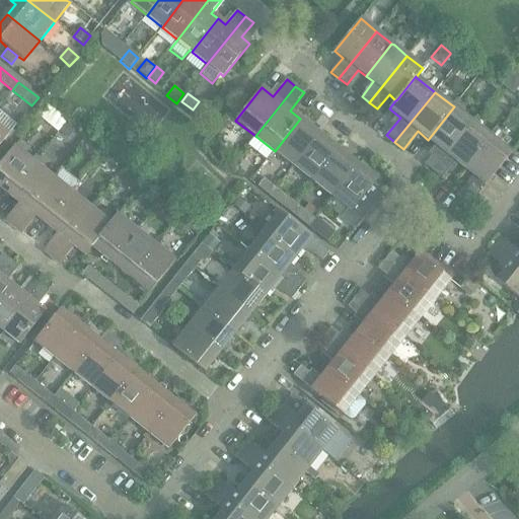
[(457,97),(451,104),(454,106),(459,99),(457,97)]
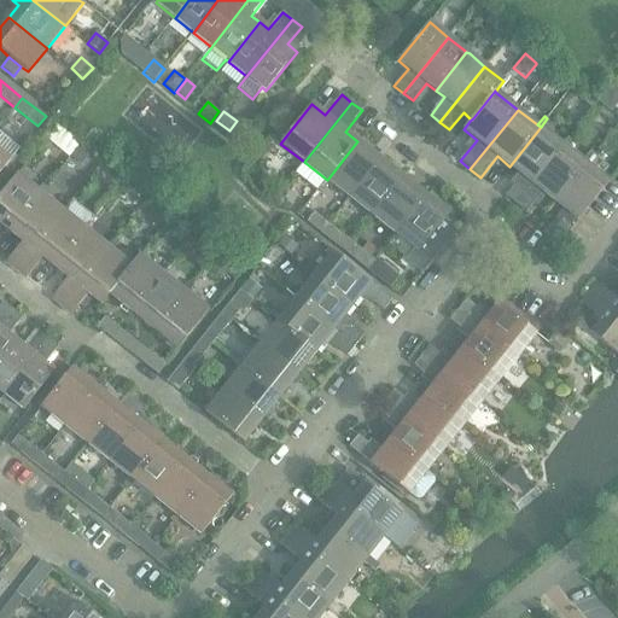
[(543,129),(541,127),(509,167),(522,176),(506,197),(516,205),(564,145),(543,129)]
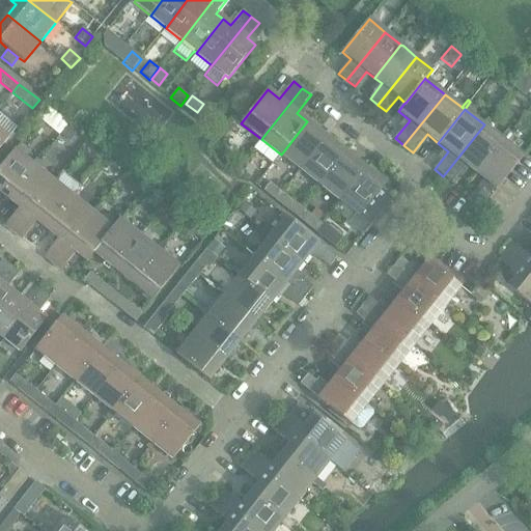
[(327,137),(307,121),(281,155),(300,170),(327,137)]
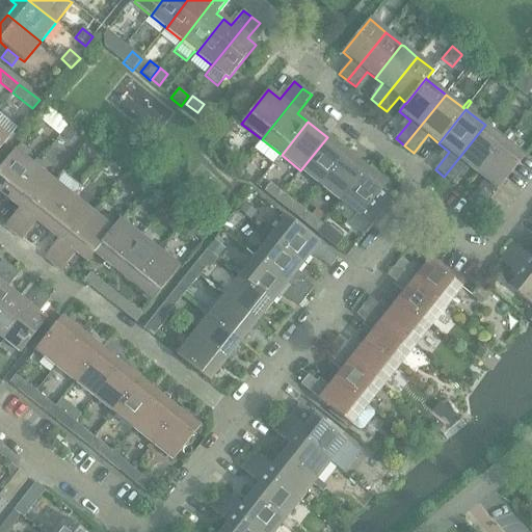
[(69,124),(60,134),(70,142),(79,132),(69,124)]
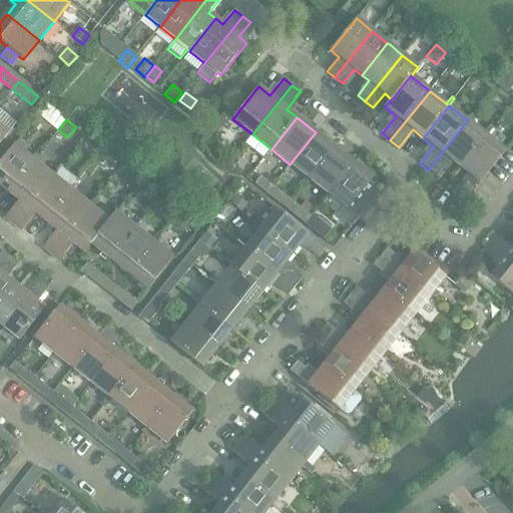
[(484,133),(468,120),(428,170),(436,176),(450,159),(460,167),(486,135),(484,133)]
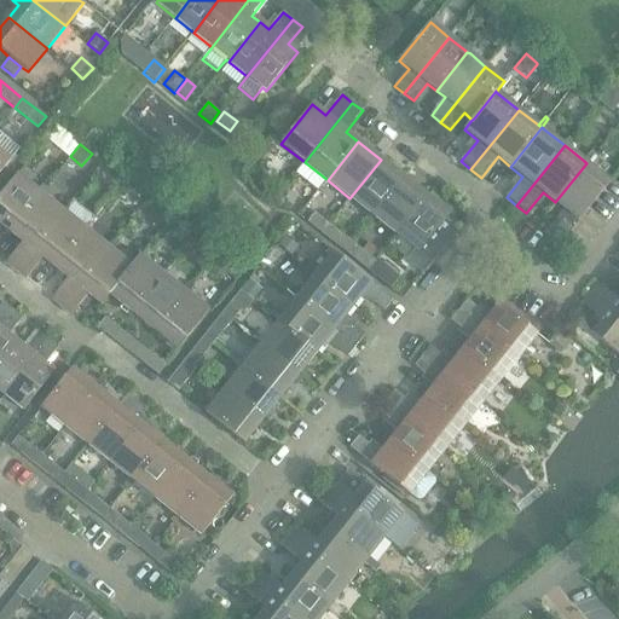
[(0,173),(11,161),(0,151),(0,173)]
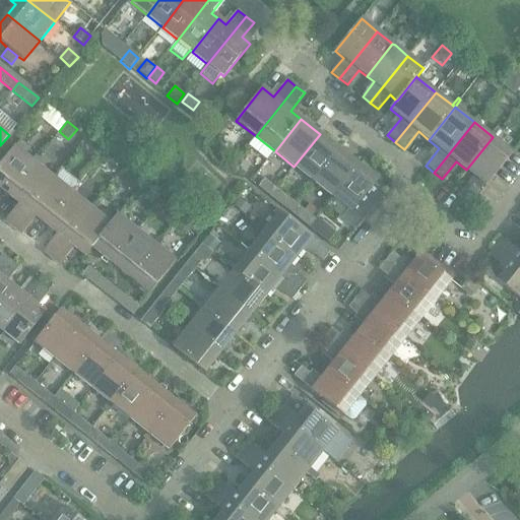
[(498,127),(491,135),(493,137),(500,129),(498,127)]
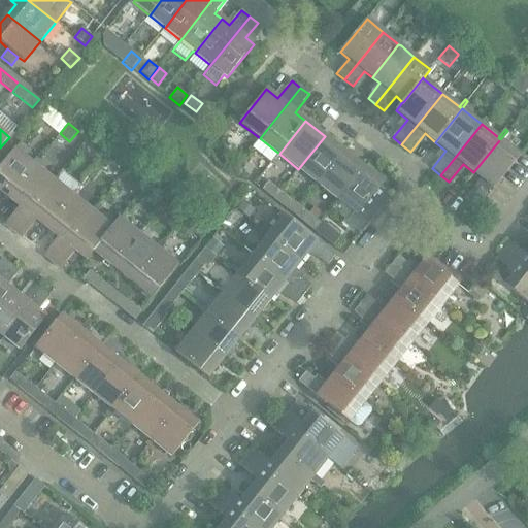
[(507,131),(500,139),(503,141),(510,133),(507,131)]
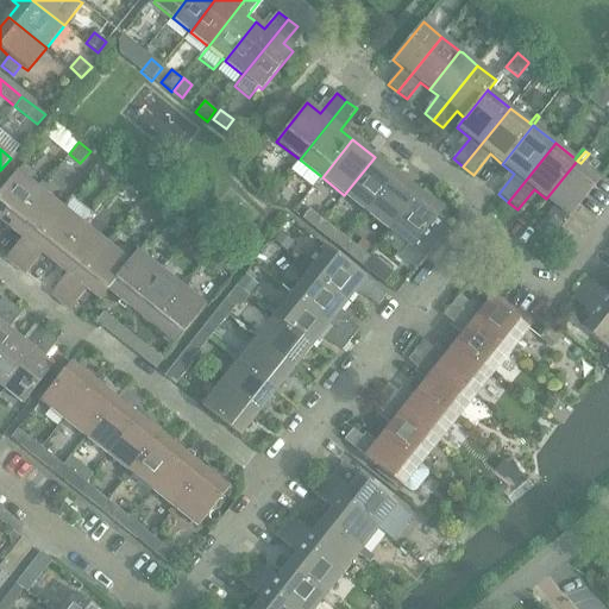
[(397,175),(375,157),(344,195),(363,211),(366,213),(397,175)]
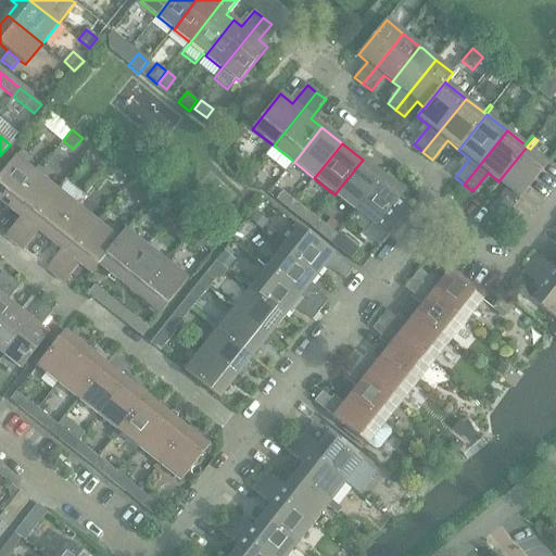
[(530,149),(527,147),(498,181),(510,191),(495,210),(505,217),(548,164),(530,149)]
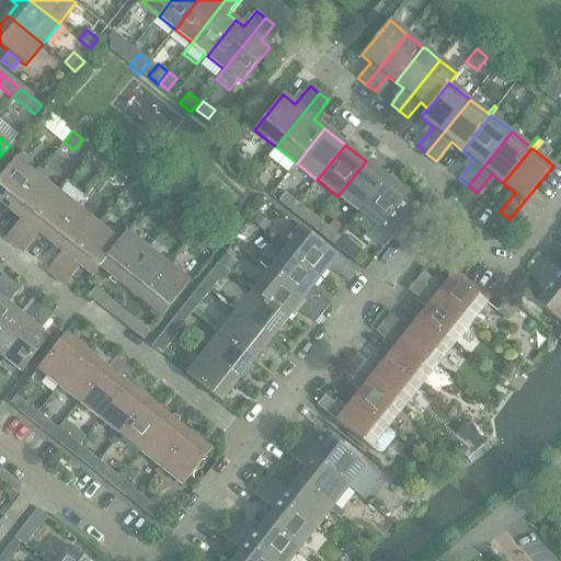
[(0,204),(9,210),(37,175),(15,159),(0,178),(0,204)]
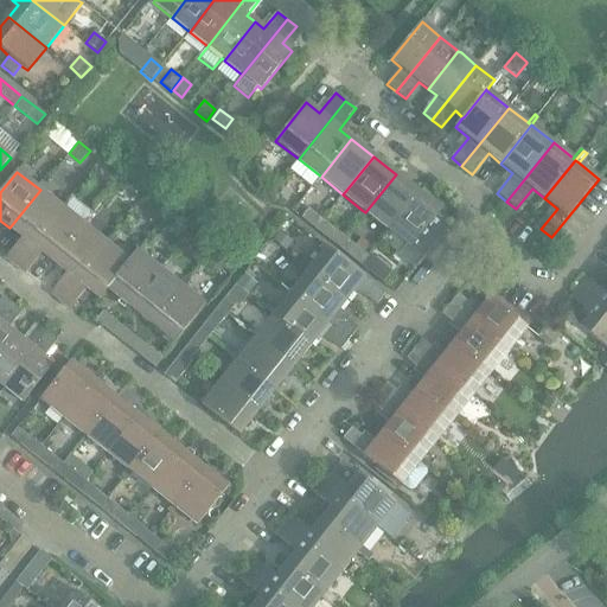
[(419,192),(396,174),(365,212),(368,215),(388,230),(419,192)]
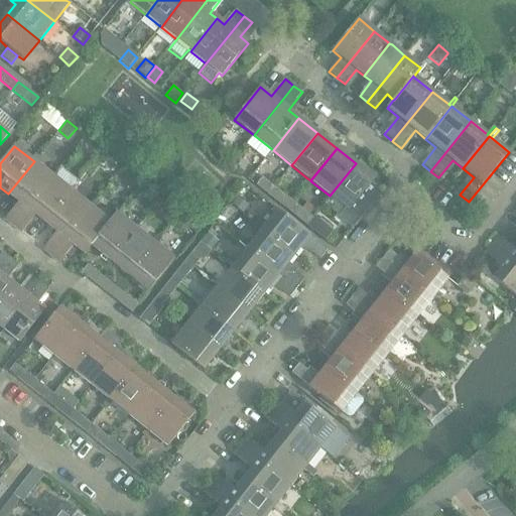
[(52,176),(34,161),(8,194),(18,203),(5,220),(13,227),(52,176)]
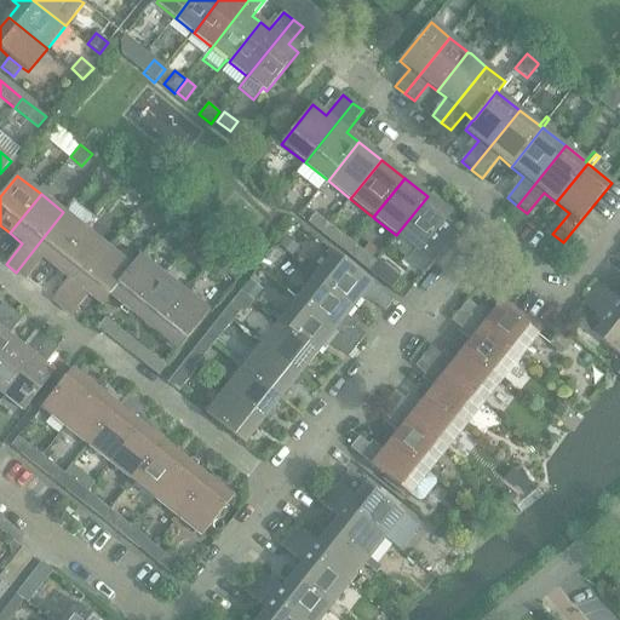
[(415,251),(407,262),(423,275),(457,233),(445,223),(451,214),(428,196),(396,235),(415,251)]
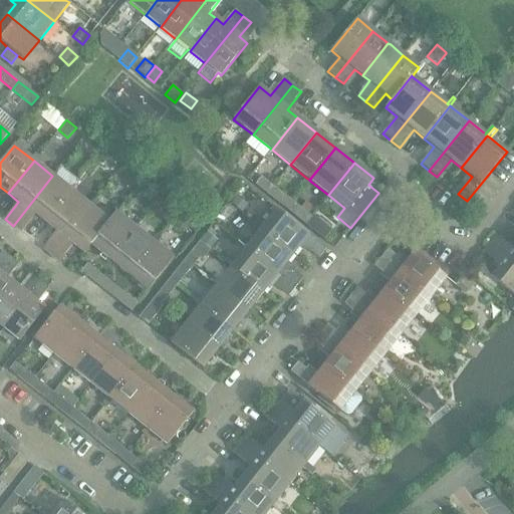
[(71,191),(52,176),(13,226),(21,232),(35,215),(46,223),(71,191)]
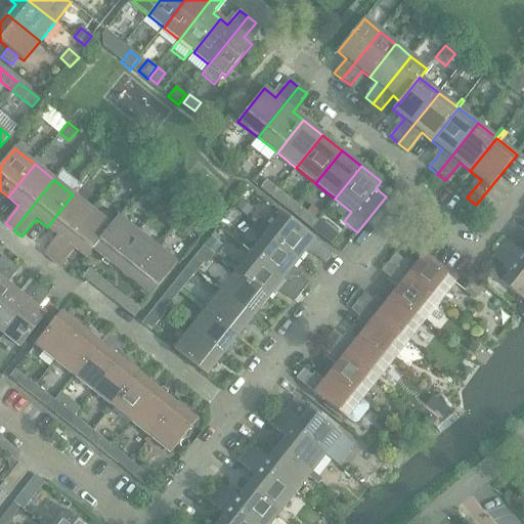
[(261,187),(272,198),(279,189),(267,179),(261,187)]
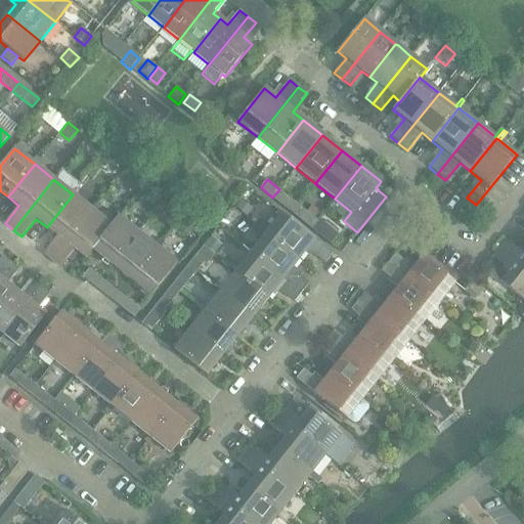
[(299,205),(279,189),(272,198),(292,213),(299,205)]
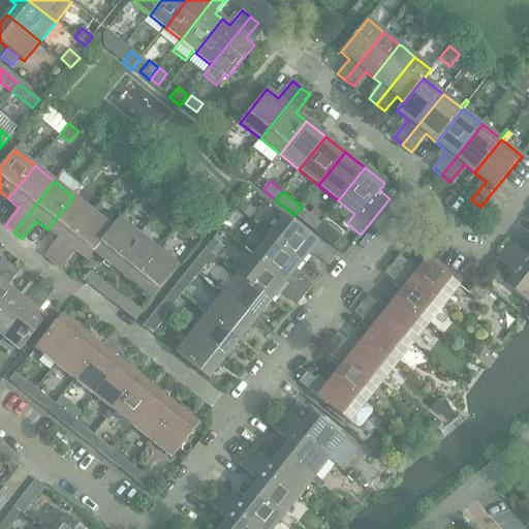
[(93,212),(73,196),(48,229),(58,239),(43,256),(53,263),(93,212)]
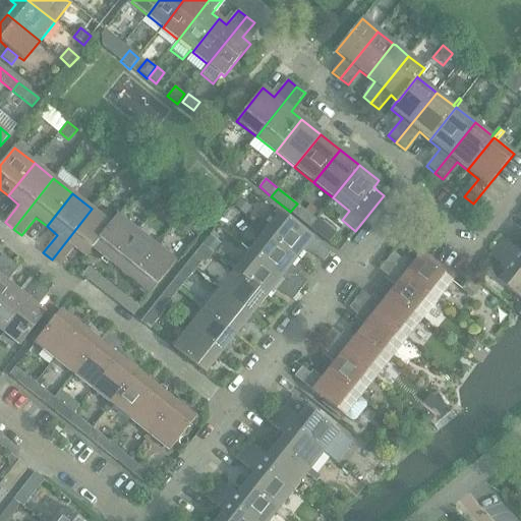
[(240,198),(234,207),(245,216),(251,208),(240,198)]
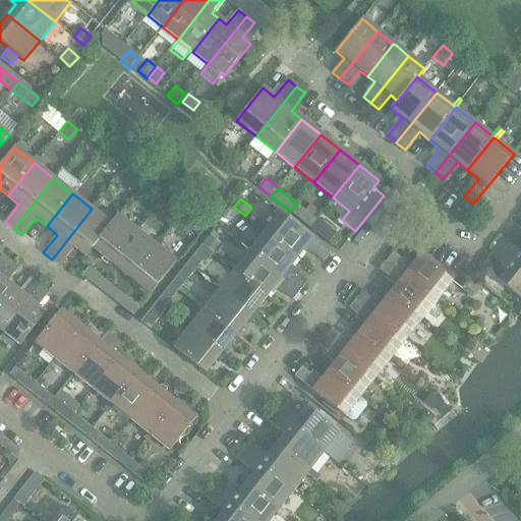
[(315,219),(297,204),(290,212),(298,217),(309,227),(315,219)]
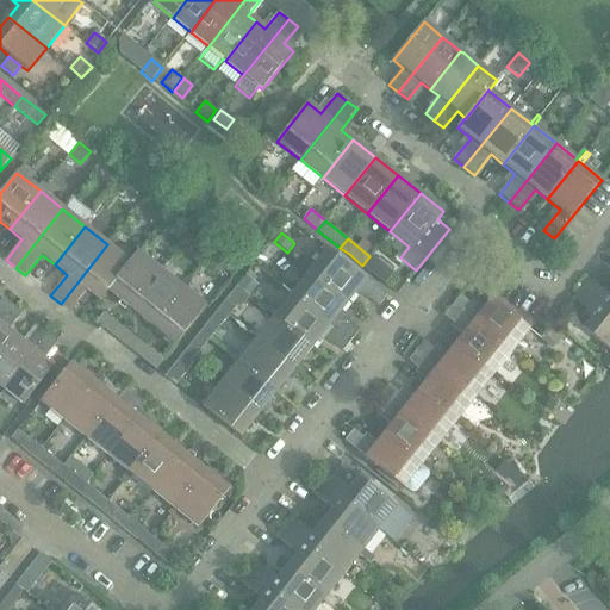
[(130,262),(107,244),(61,304),(70,311),(87,291),(100,302),(109,291),(107,291),(130,262)]
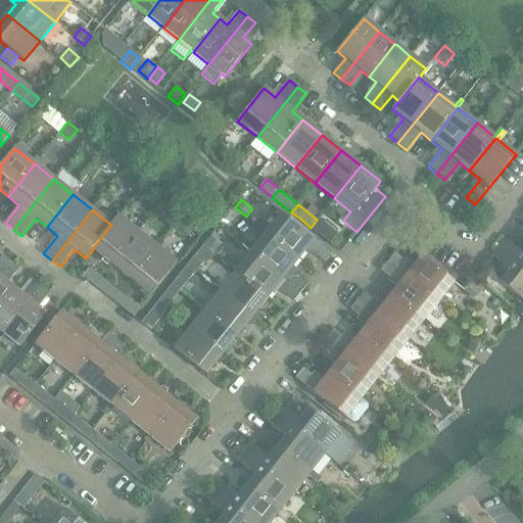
[(281,214),(266,234),(298,259),(306,249),(324,264),(332,253),(281,214)]
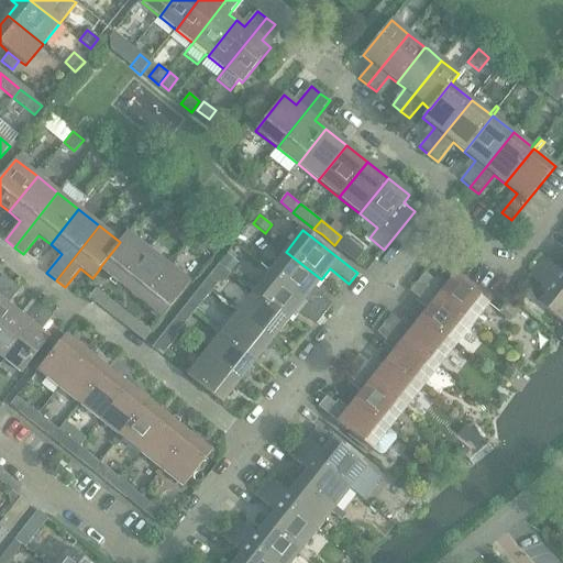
[(127,233),(120,242),(99,268),(100,268),(120,285),(148,250),(127,233)]
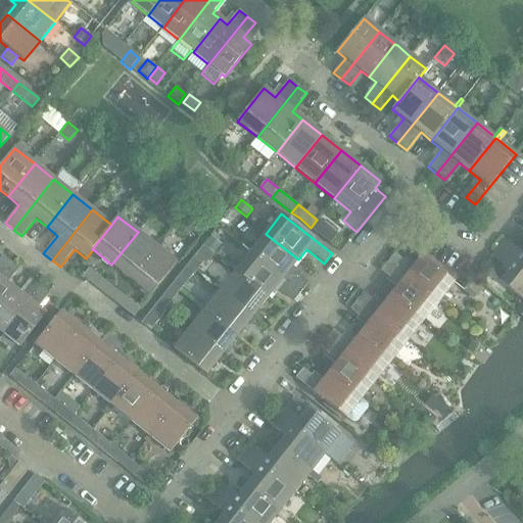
[(318,219),(317,220),(311,228),(330,243),(337,234),(318,219)]
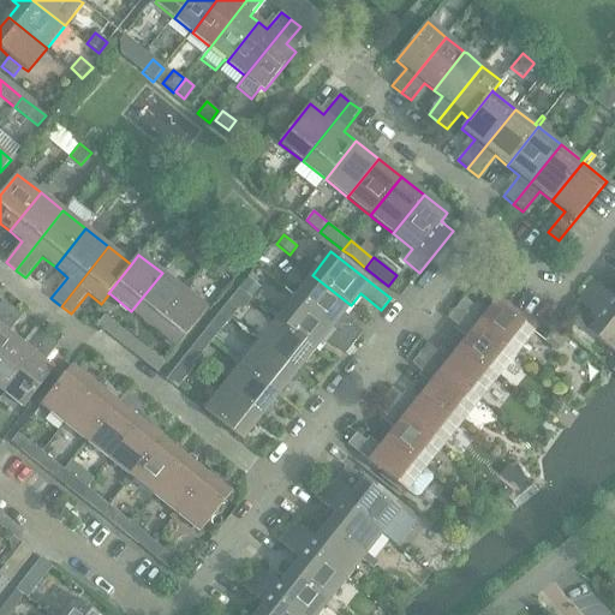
[(306,264),(304,268),(312,275),(315,272),(306,264)]
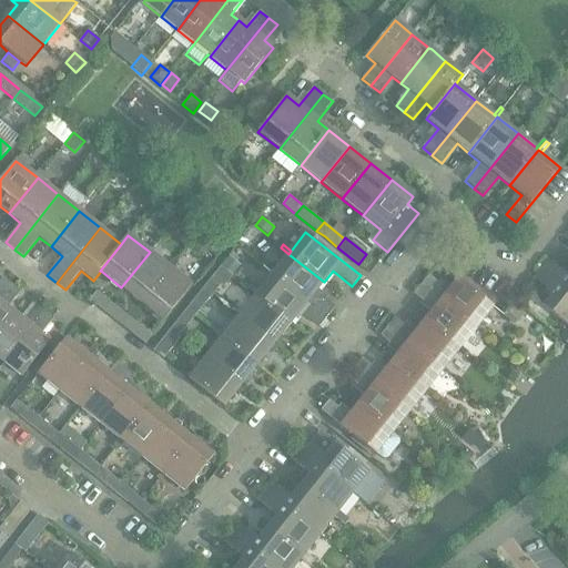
[(171,269),(150,252),(121,287),(142,304),(171,269)]
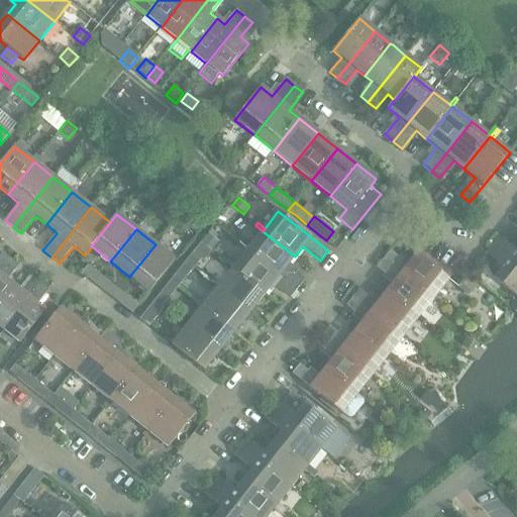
[(287,268),(295,256),(263,231),(247,249),(297,290),(304,281),(287,268)]
